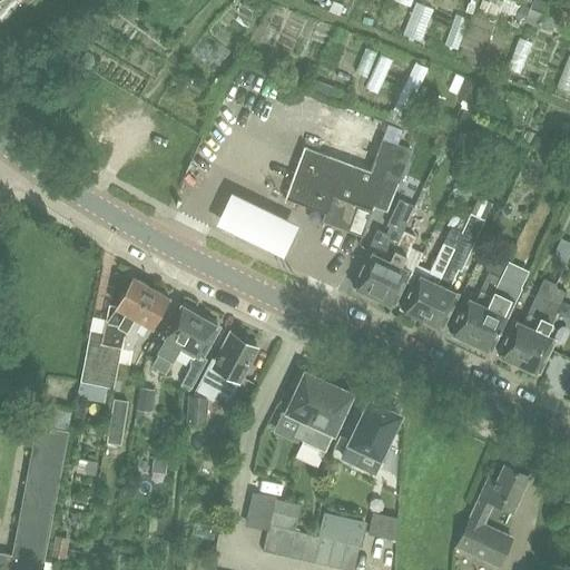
[(455,97),(469,101),(473,104),(480,87),(481,85),(472,81),(463,78),(458,91),(455,97)]
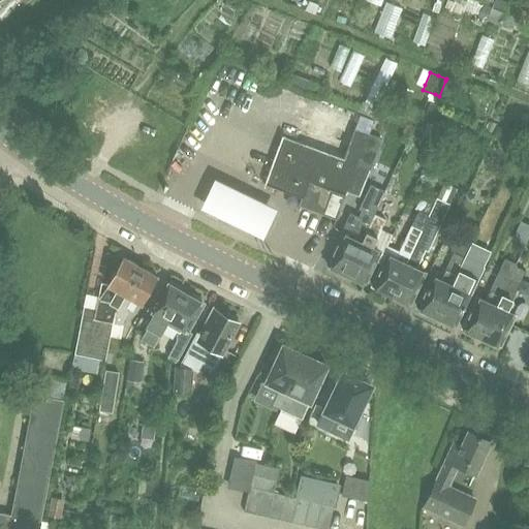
[(358,113),(373,118),(377,107),(363,101),(358,113)]
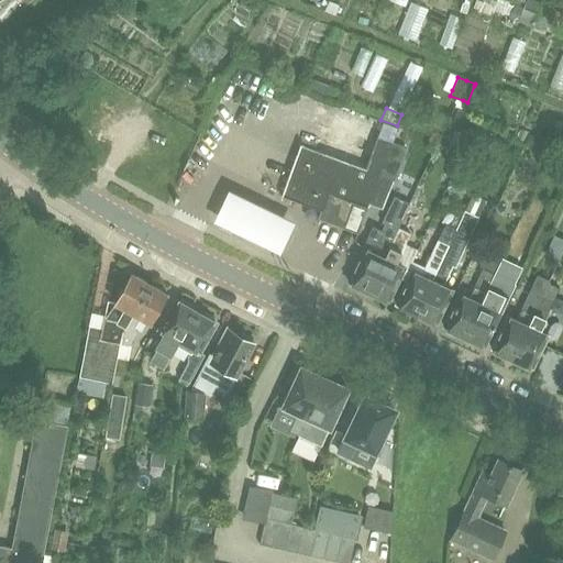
[(455,113),(448,131),(464,139),(473,122),(455,113)]
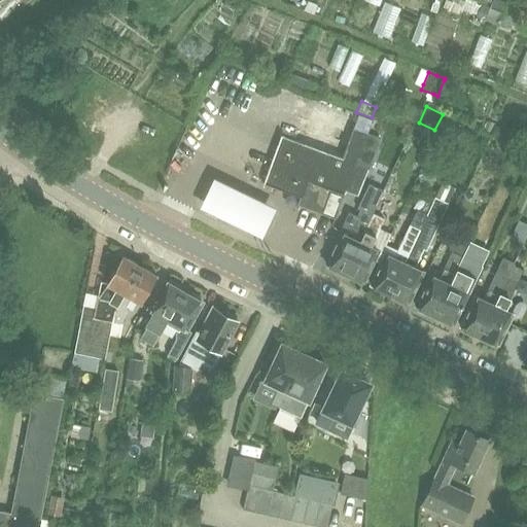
[(366,133),(353,128),(355,123),(316,108),(304,144),(281,136),(264,183),(301,197),(297,204),(336,218),(346,190),(354,167),(366,133)]
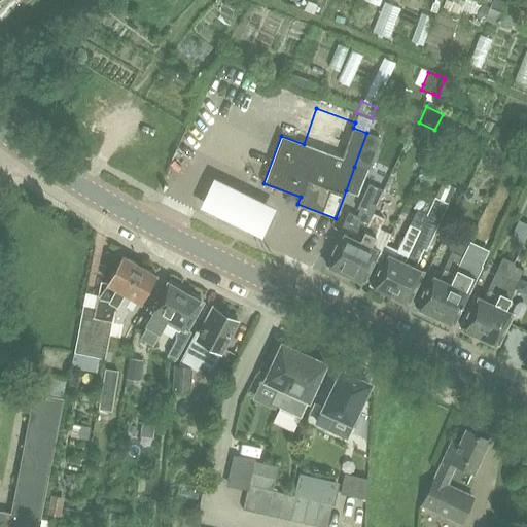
[(58,137),(44,128),(40,134),(54,143),(58,137)]
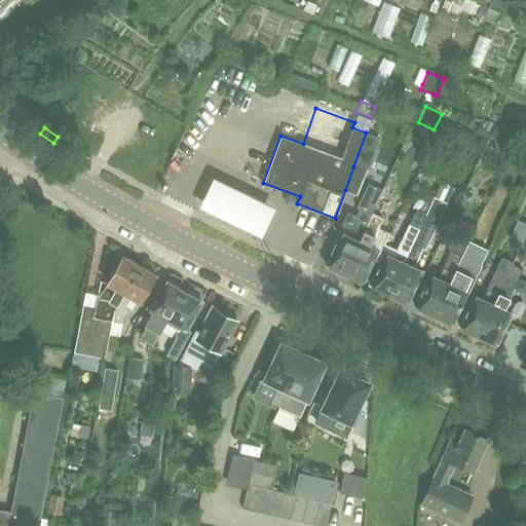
[(366,133),(353,166),(367,171),(368,168),(379,138),(366,133)]
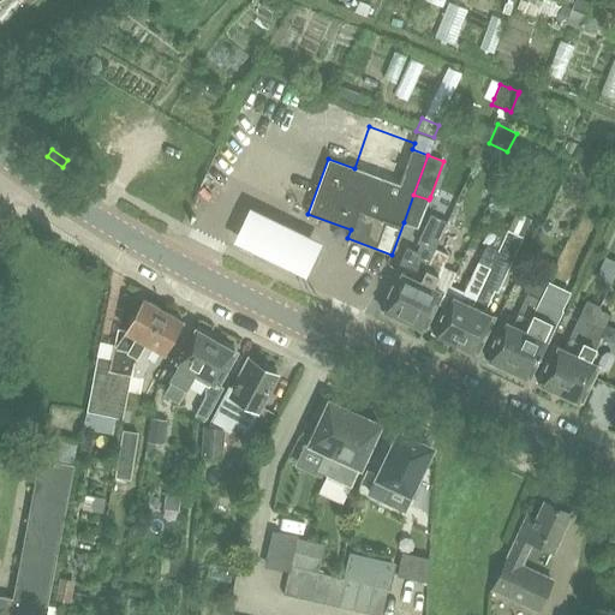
[(248,214),(231,249),(305,284),(322,249),(248,214)]
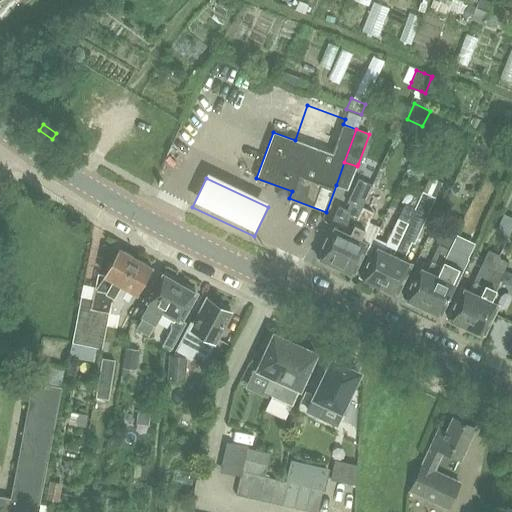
[(354,224),(362,206),(369,192),(362,188),(359,196),(356,194),(349,209),(341,205),(331,227),(331,226),(317,256),(320,258),(319,260),(328,264),(329,262),(335,265),(354,224)]
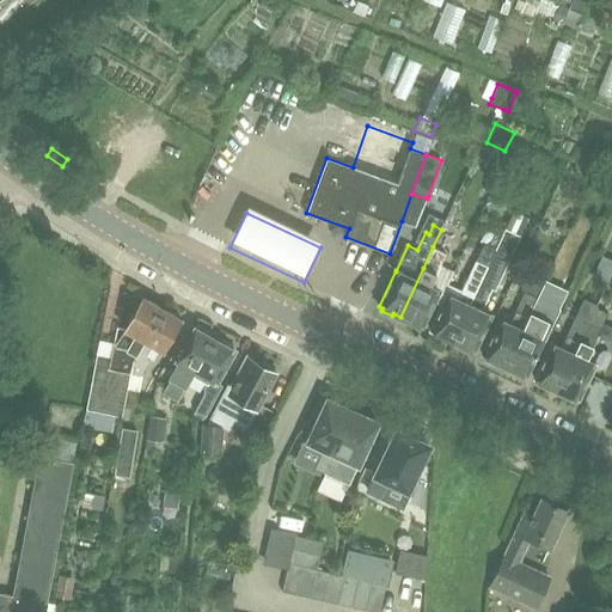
[(481,311),(487,298),(491,288),(494,289),(519,234),(506,228),(496,249),(476,293),(475,292),(453,341),(460,344),(459,347),(469,352),(470,349),(475,350),(491,316),(481,311)]
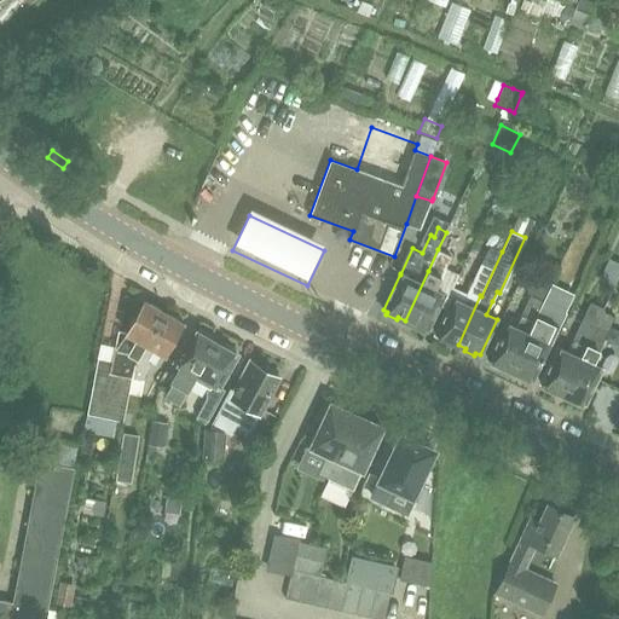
[(481,296),(502,252),(490,246),(462,302),(452,299),(437,335),(440,336),(439,339),(449,343),(450,341),(458,345),(480,295),(481,296)]
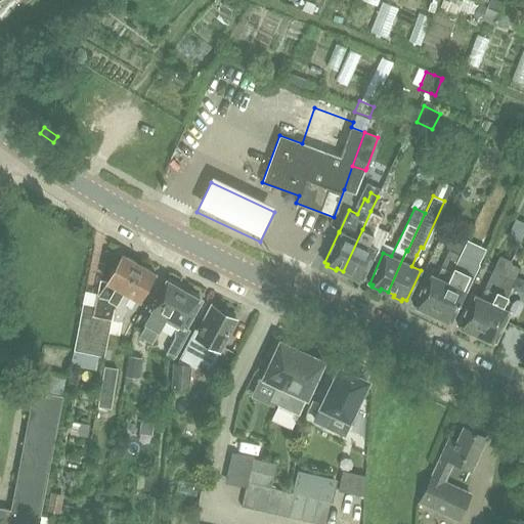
[(367,246),(373,234),(381,216),(370,211),(362,229),(343,271),(350,274),(349,276),(357,280),(358,278),(361,279),(376,249),(367,246)]
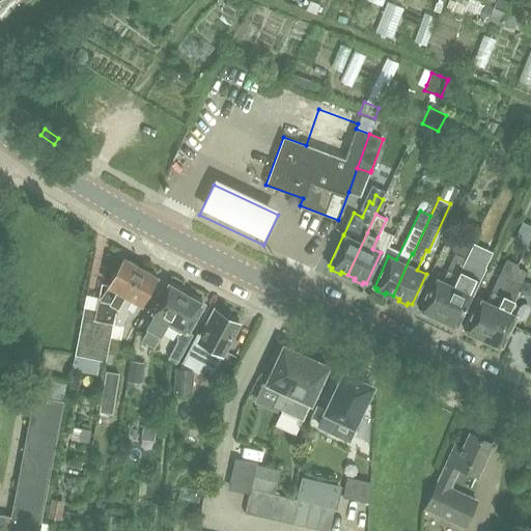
[(463,257),(470,242),(458,236),(451,252),(463,257)]
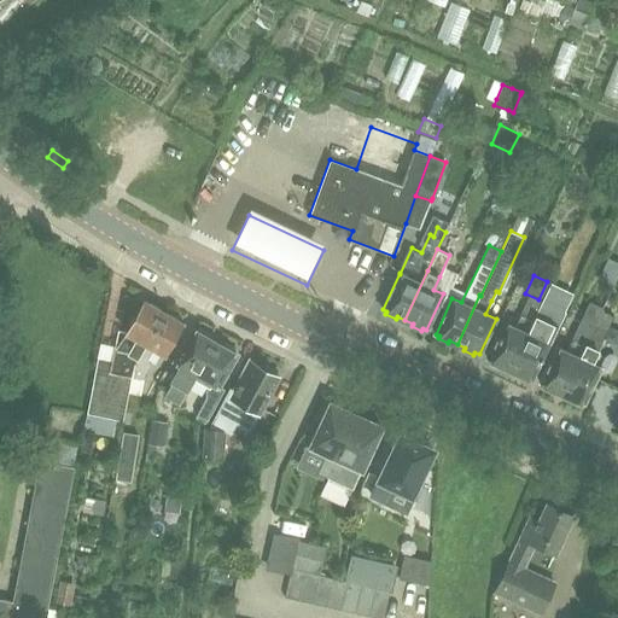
[(509,368),(541,302),(529,296),(514,327),(505,322),(488,359),(491,360),(490,363),(501,367),(502,365),(509,368)]
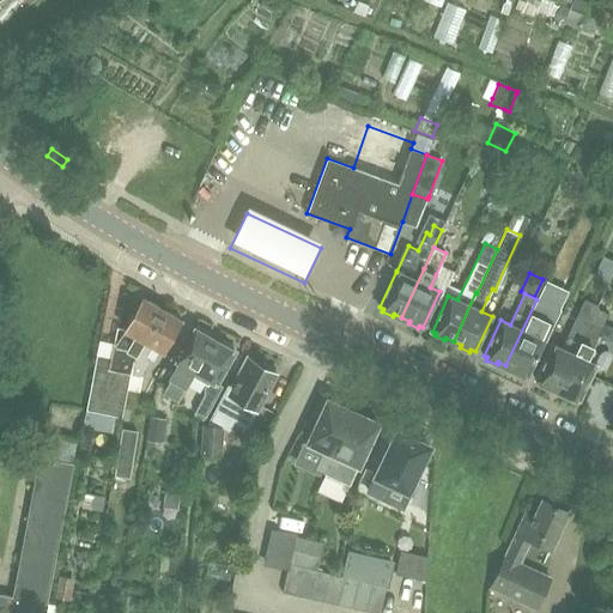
[(134,358),(163,309),(144,298),(126,329),(140,338),(134,349),(119,346),(111,382),(99,380),(93,410),(125,416),(129,389),(134,358)]
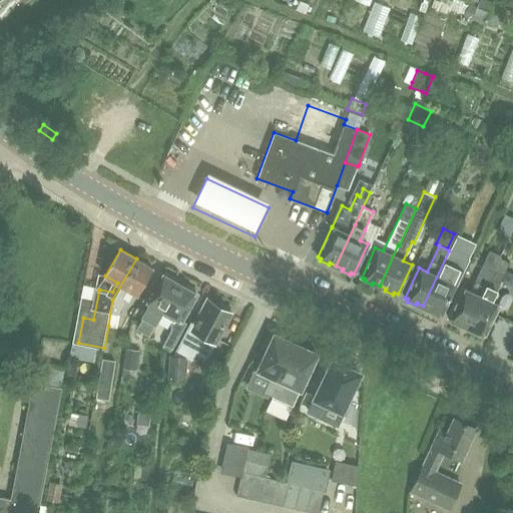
[(447,281),(452,271),(459,254),(449,250),(423,306),(430,309),(429,312),(437,315),(438,313),(441,315),(455,285),(447,281)]
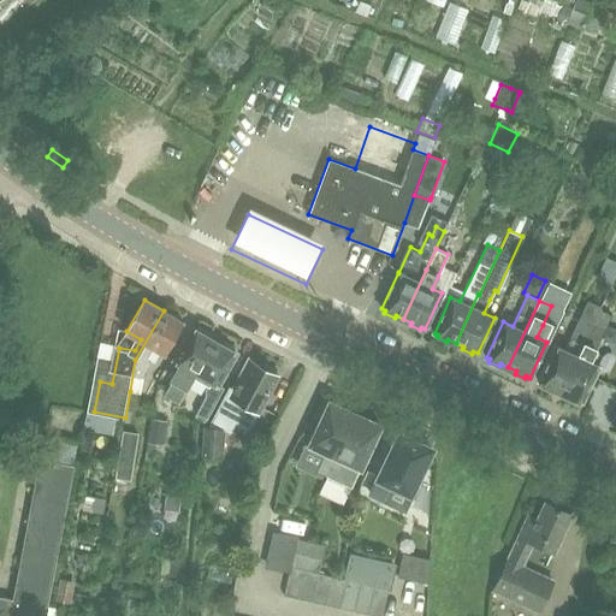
[(561,392),(592,325),(597,314),(599,309),(587,303),(566,350),(555,347),(538,381),(543,384),(542,386),(551,391),(552,389),(561,392)]
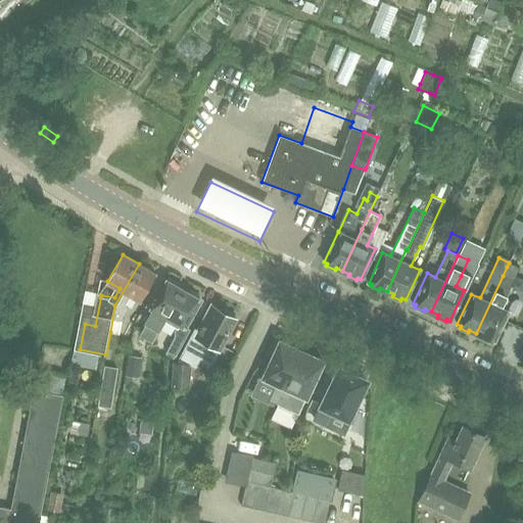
[(134,296),(140,299),(155,273),(139,264),(114,305),(110,332),(123,334),(125,319),(132,306),(130,304),(134,296)]
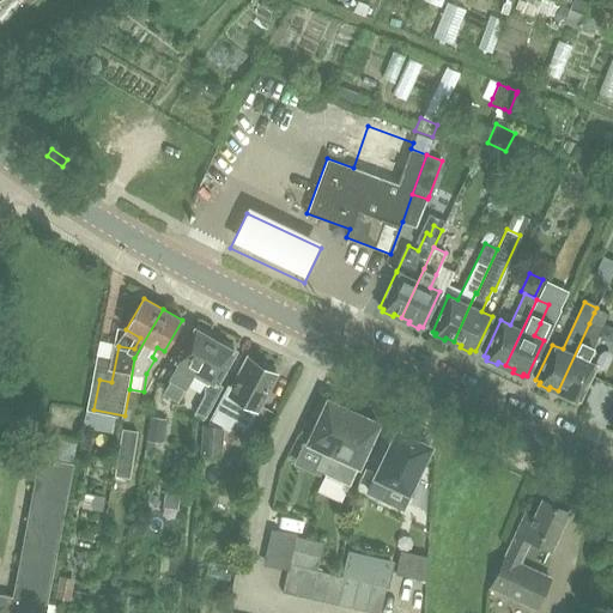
[(601,329),(589,323),(558,390),(565,394),(564,396),(574,401),(575,399),(580,400),(596,365),(587,360),(601,329)]
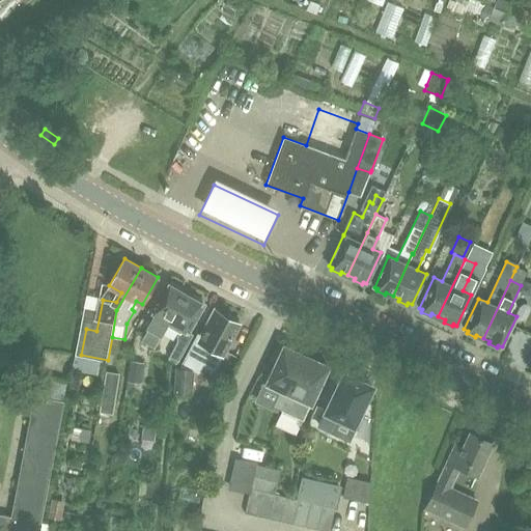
[(156,346),(167,325),(185,292),(178,289),(179,286),(170,282),(169,284),(166,282),(151,310),(156,312),(147,327),(149,328),(143,339),(156,346)]
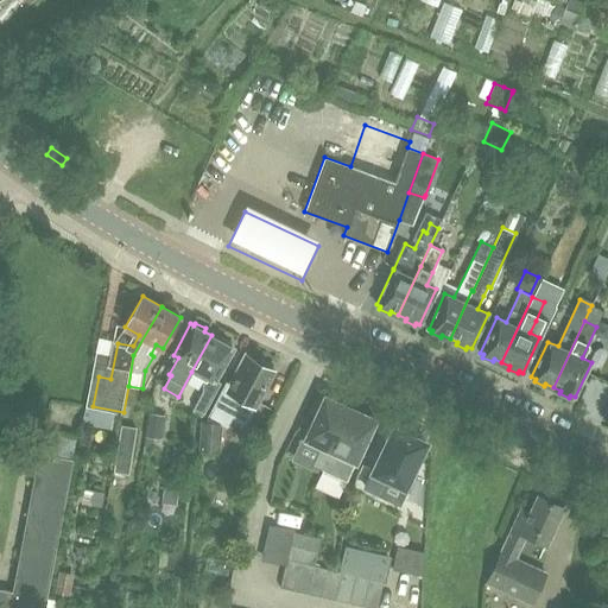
[(221,382),(215,379),(233,347),(229,344),(230,342),(221,336),(220,339),(211,335),(191,372),(207,380),(204,385),(203,390),(194,407),(203,413),(221,382)]
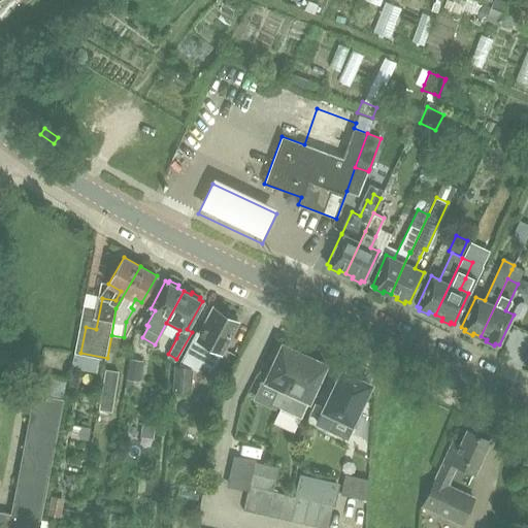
[(197,331),(185,353),(178,365),(192,366),(192,368),(196,371),(197,371),(198,371),(202,364),(202,363),(211,368),(219,355),(221,352),(237,321),(234,319),(235,317),(226,311),(225,314),(215,308),(200,333),(197,331)]
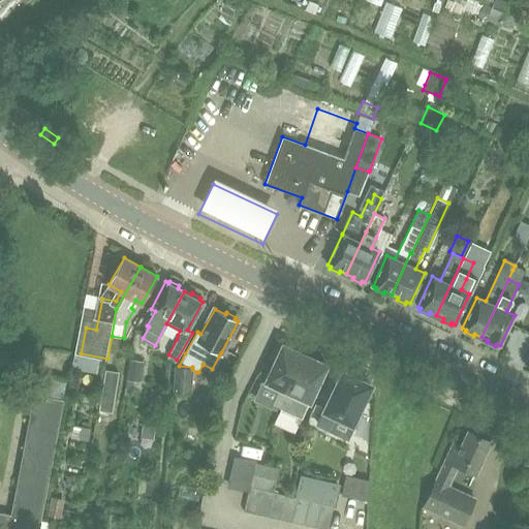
[(271,405),(279,409),(305,354),(282,344),(262,386),(277,393),(271,405)]
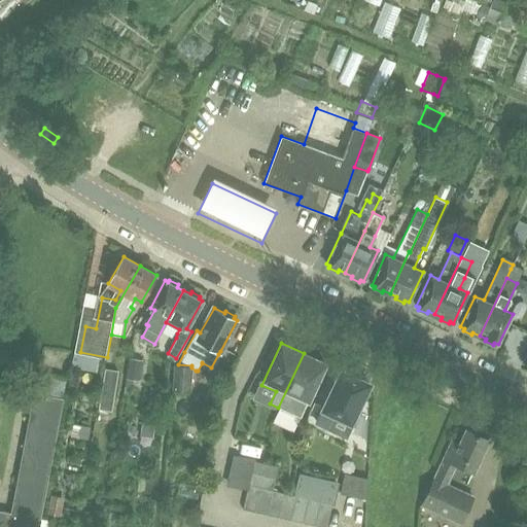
[(99,360),(100,355),(80,352),(74,351),(74,353),(72,367),(86,371),(97,373),(99,360)]
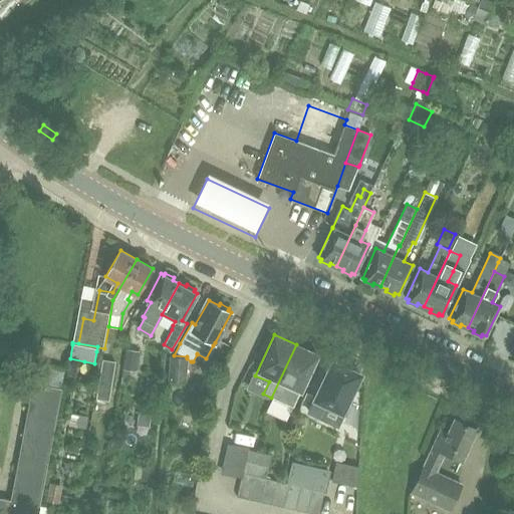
[(317,354),(296,344),(271,398),(272,398),(293,408),(300,391),(317,354)]
